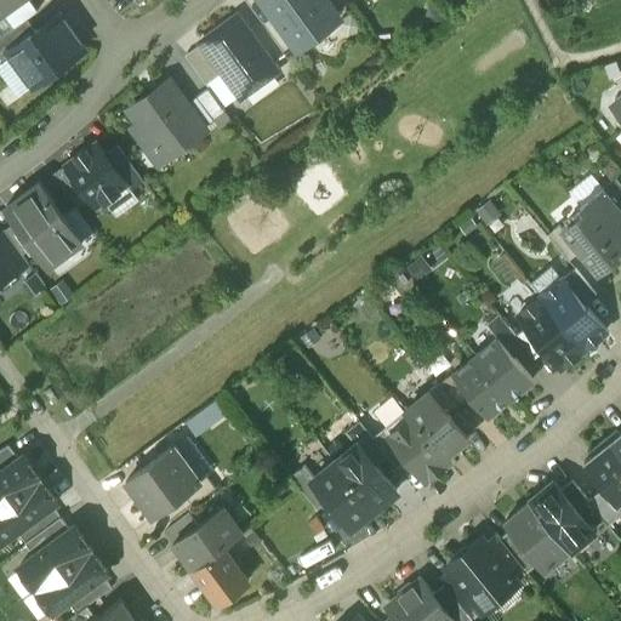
[(0,0),(0,12),(3,12),(18,0),(0,0)]
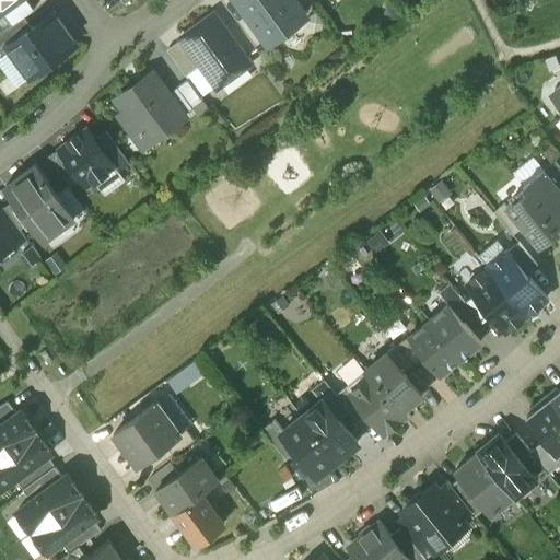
[(16,0),(2,11),(12,24),(24,15),(34,9),(26,0),(16,0)]
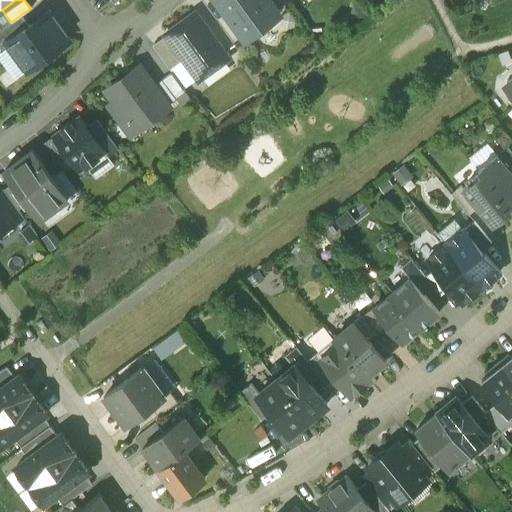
[(218,0),(245,37),(254,30),(258,35),(273,24),(269,19),(278,13),(269,0),(218,0)]
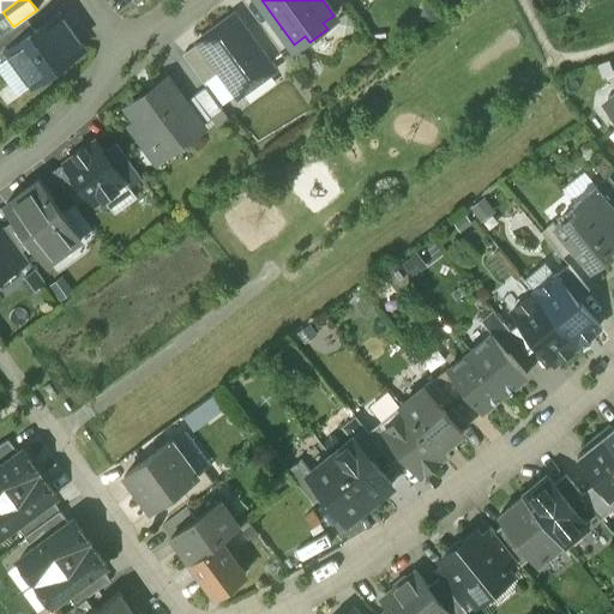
[(58,12),(35,29),(38,32),(61,16),(58,12)]
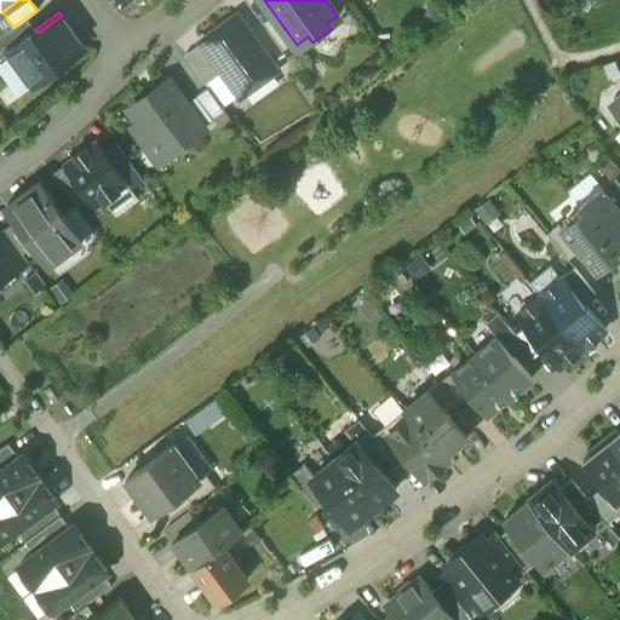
[(199,41),(200,42),(222,72),(240,97),(277,70),(236,13),(199,41)]
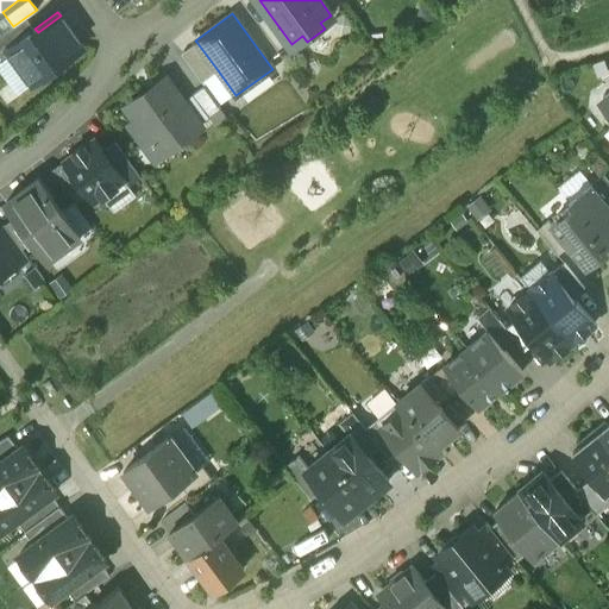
[(7,48),(12,54),(33,83),(83,46),(61,16),(38,32),(35,29),(7,48)]
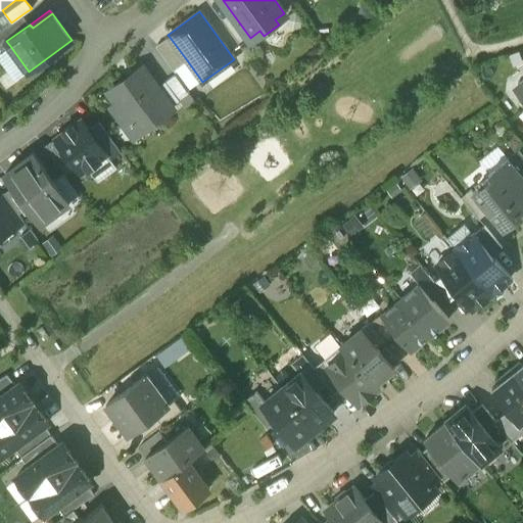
[(0,46),(3,51),(10,46),(6,41),(30,25),(22,14),(11,22),(0,31),(0,46)]
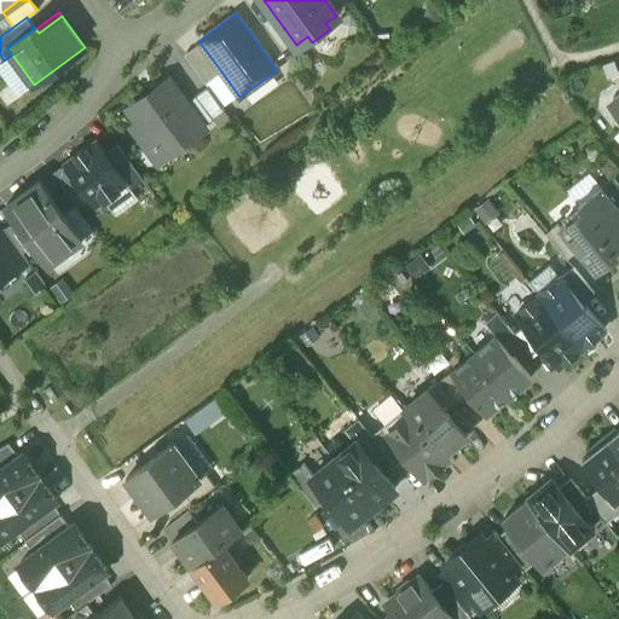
[(184,53),(206,82),(221,71),(200,42),(184,53)]
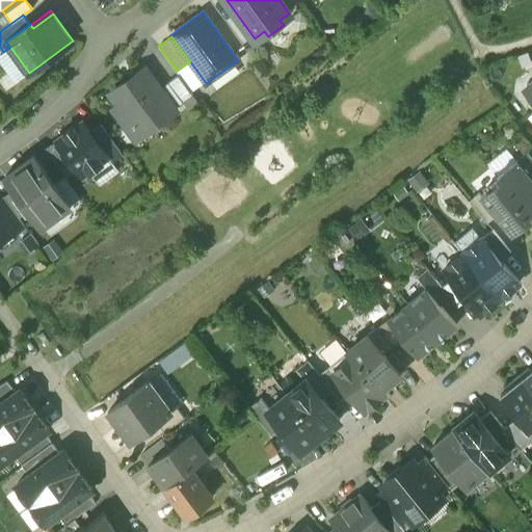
[(131,116),(141,132),(174,109),(158,88),(145,70),(113,92),(122,104),(113,110),(123,122),(131,116)]
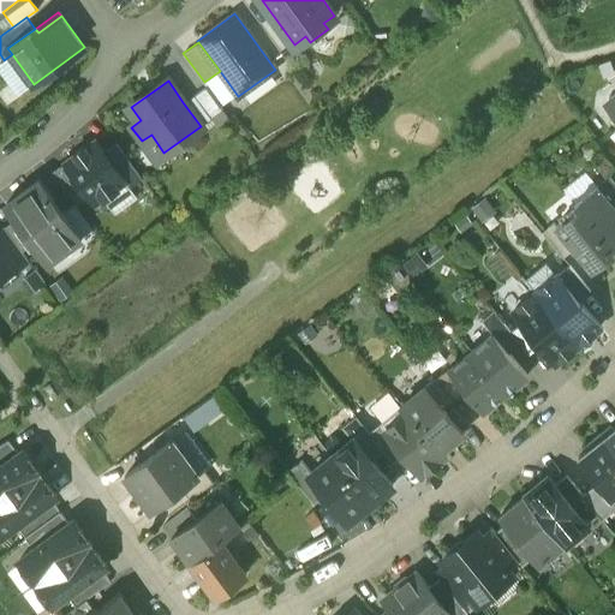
[(207,85),(195,95),(212,118),(224,109),(207,85)]
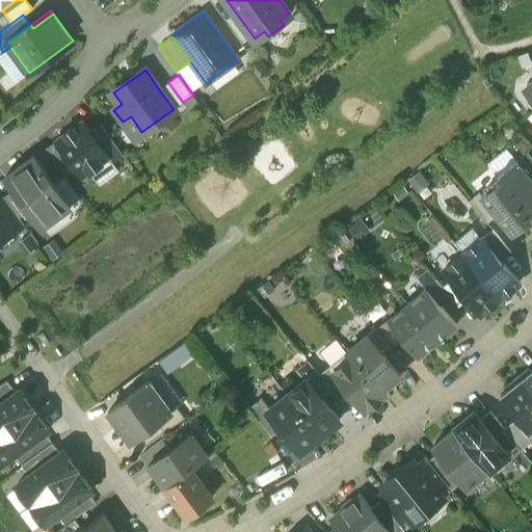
[(531,79),(523,86),(531,98),(531,79)]
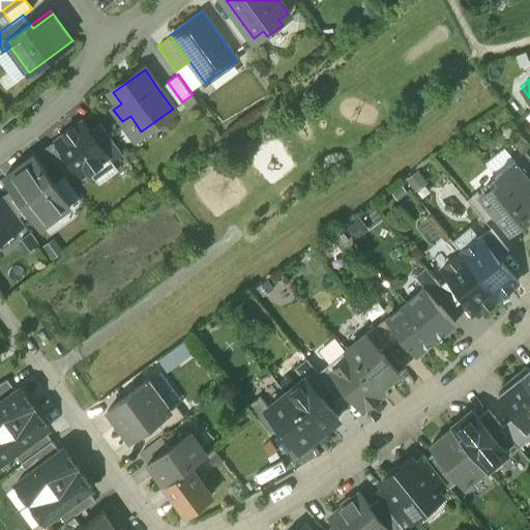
[(168,82),(157,88),(173,109),(182,101),(168,82)]
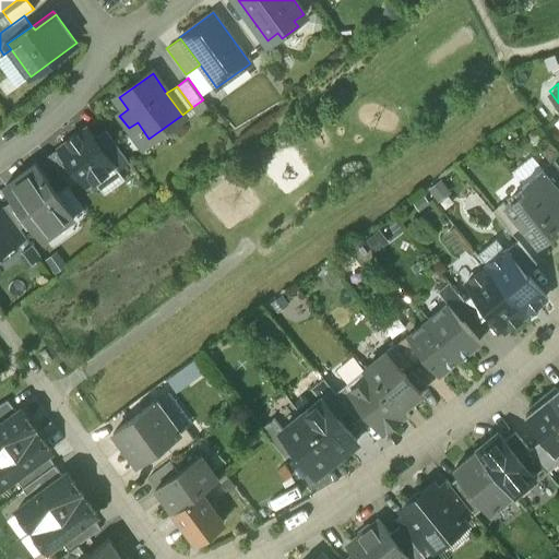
[(138,122),(129,128),(141,144),(149,139),(138,122)]
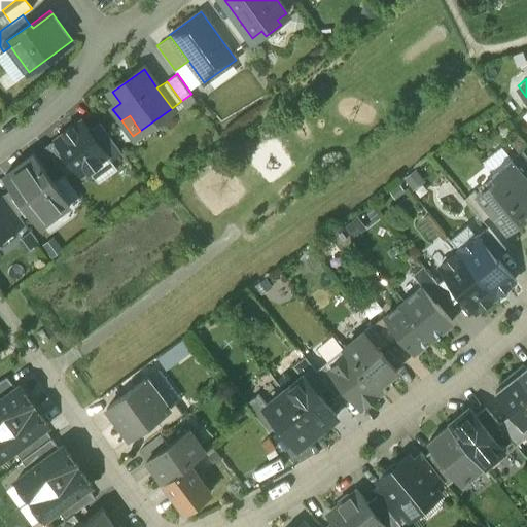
[(56,139),(81,174),(89,170),(90,172),(103,162),(102,160),(107,155),(108,155),(90,130),(82,119),(73,126),(72,124),(63,131),(64,133),(56,139)]
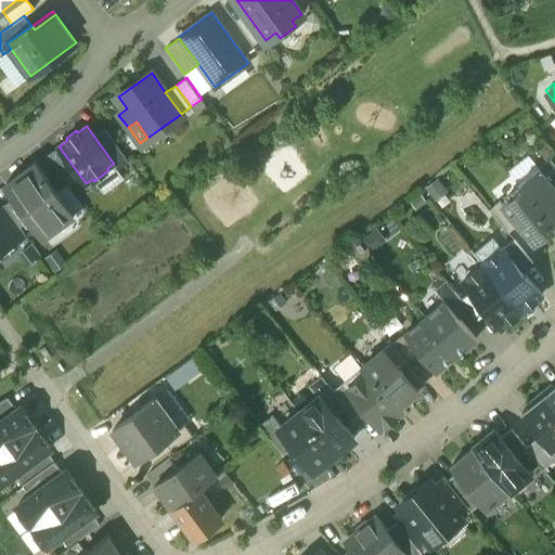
[(114,164),(113,164),(117,169),(128,162),(105,129),(94,137),(114,164)]
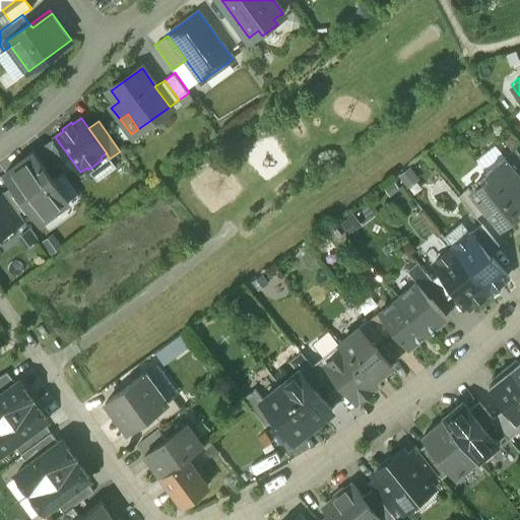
[(505,155),(519,174),(519,153),(515,147),(505,155)]
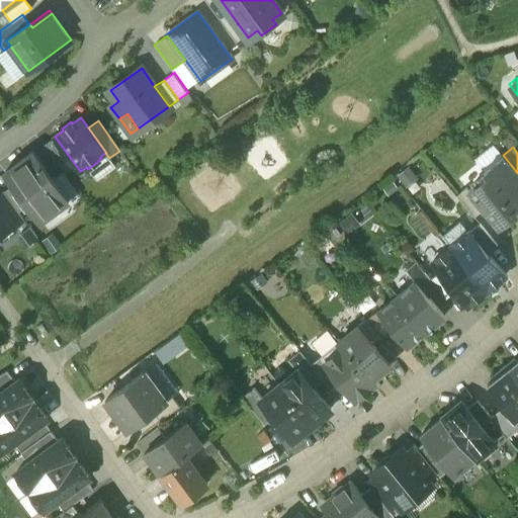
[(32,152),(5,172),(40,221),(68,201),(53,179),(32,152)]
